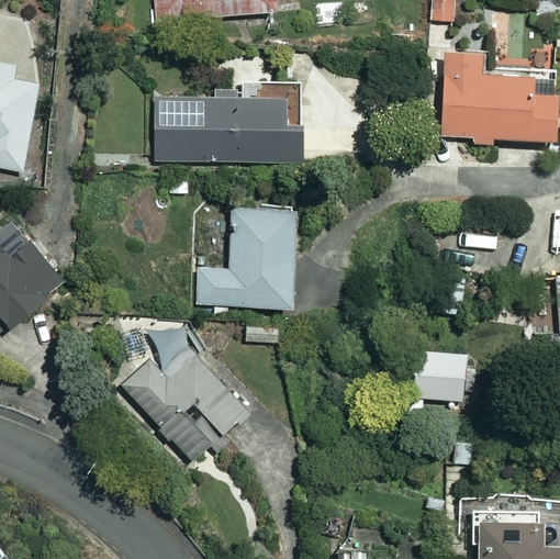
[(156,0),(159,26),(276,10),(273,0),(156,0)]
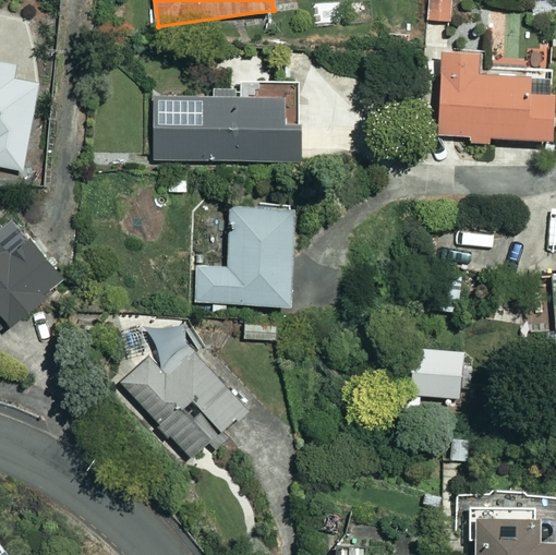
[(454,0),(426,0),(427,23),(454,23),(454,0)]
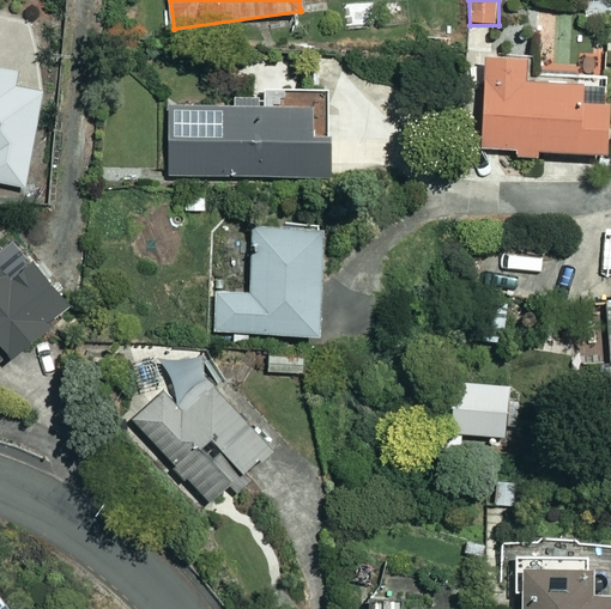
[(610,0),(587,0),(587,18),(610,17),(610,0)]
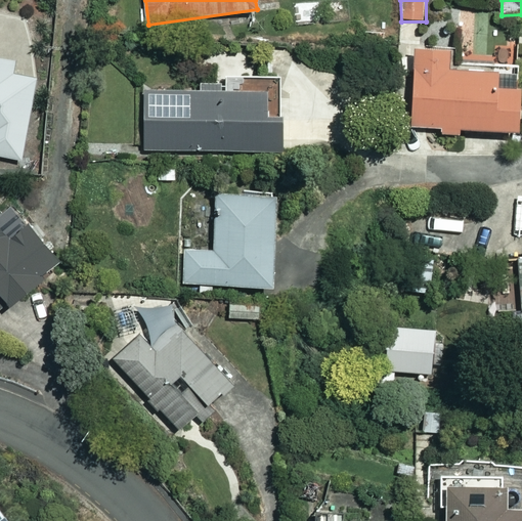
[(452,50),(414,49),(411,127),(516,130),(517,68),(452,67),(452,50)]
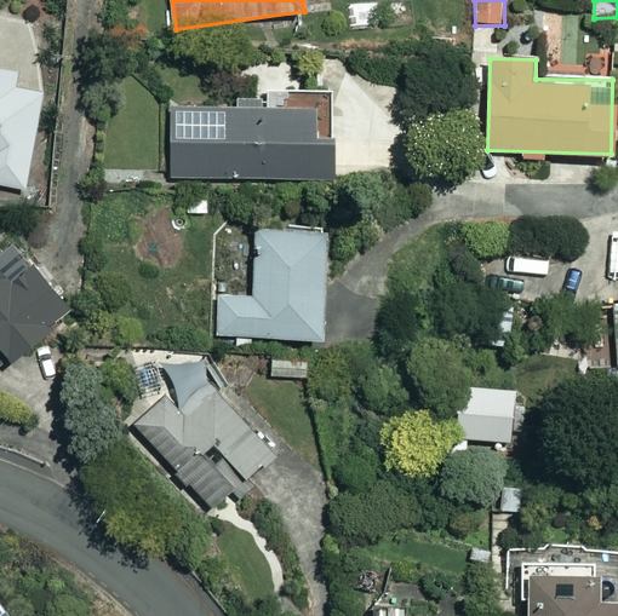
[(0,184),(27,190),(45,90),(13,84),(16,72),(0,68),(0,184)]
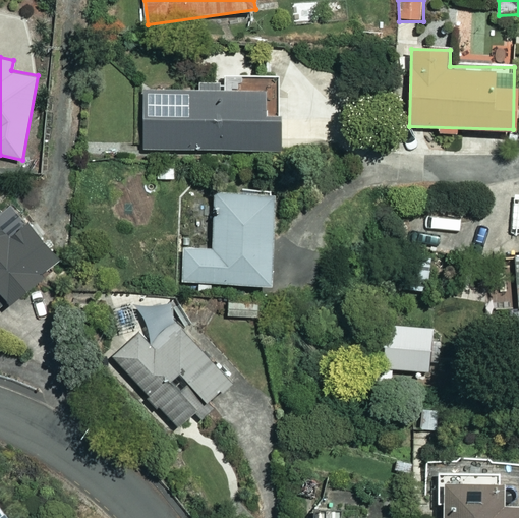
[(277,78),(242,78),(242,87),(145,88),(145,151),(277,150),(277,78)]
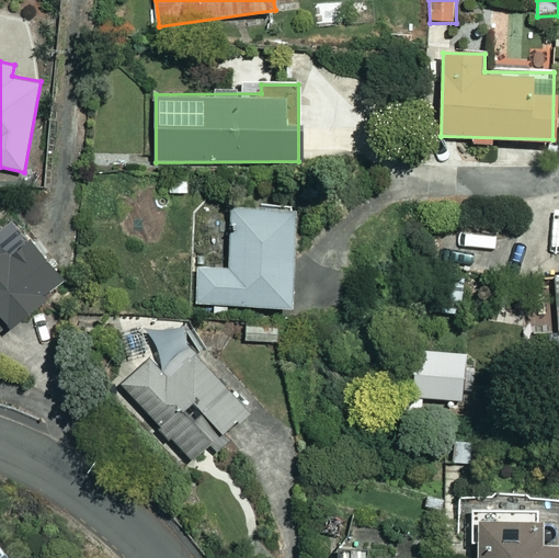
[(509,234),(506,173),(461,175),(464,236),(509,234)]
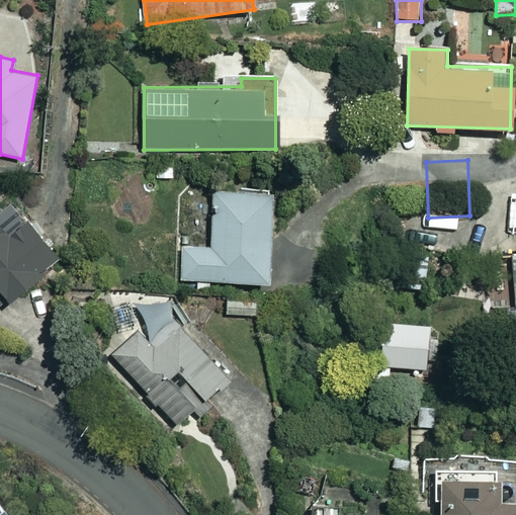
[(270,192),(213,191),(213,248),(184,248),(184,281),(269,282),(270,192)]
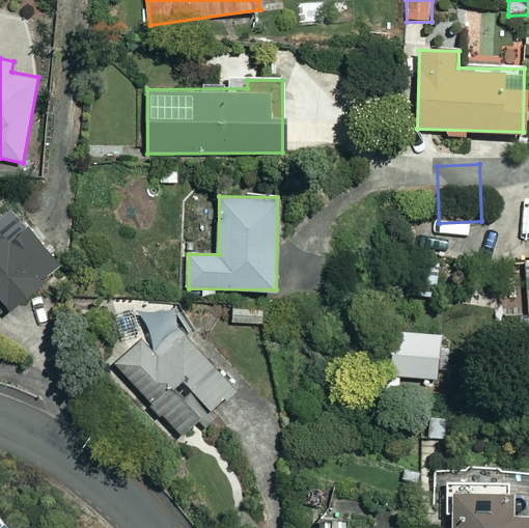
[(0,314),(60,260),(5,199),(0,203),(0,314)]
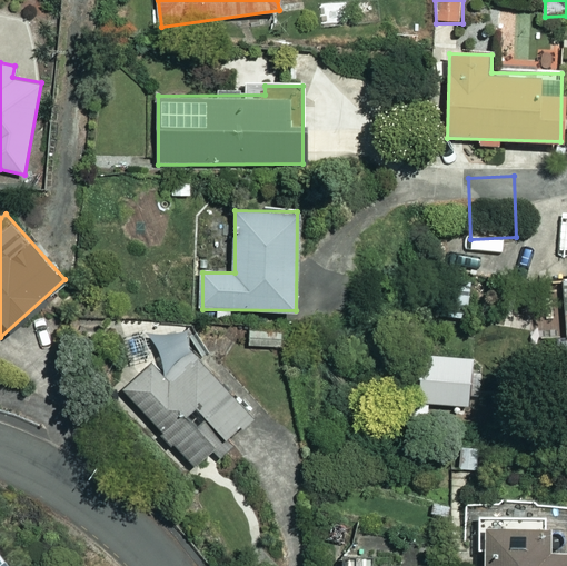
[(566,280),(536,284),(543,347),(566,344),(566,280)]
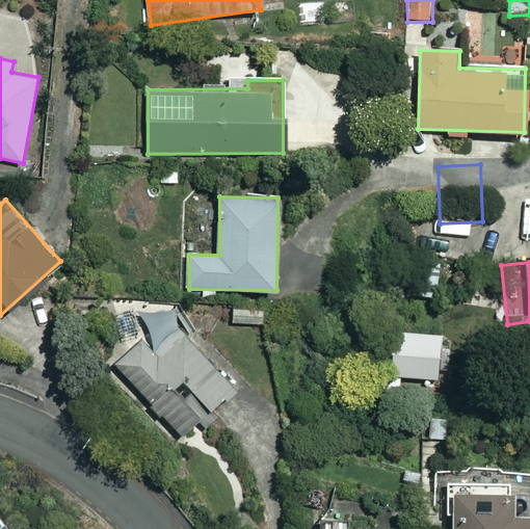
[(237,387),(170,316),(116,367),(184,438),(237,387)]
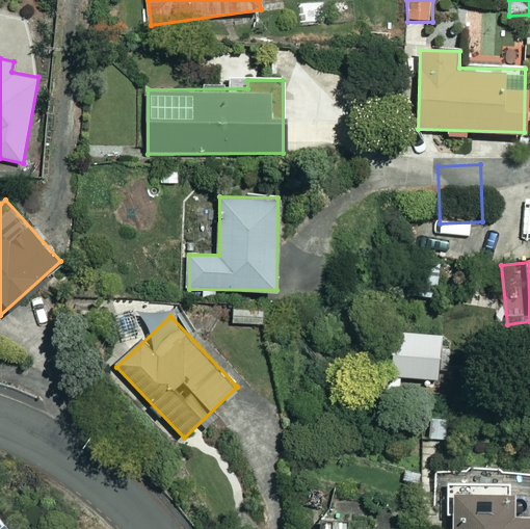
[(440,333),(393,334),(394,379),(441,378),(440,333)]
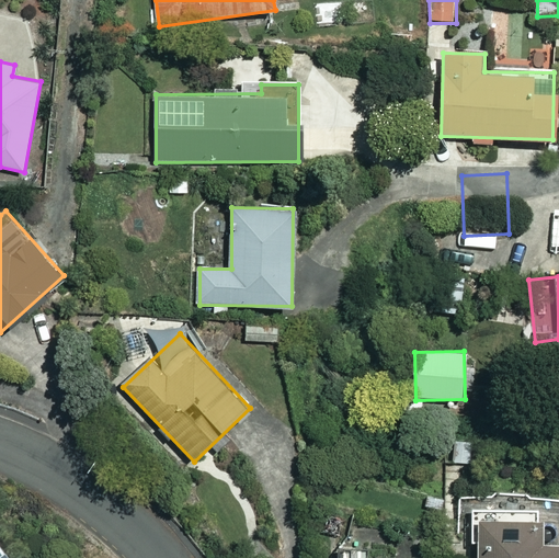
[(558,500),(469,502),(470,557),(558,557),(558,500)]
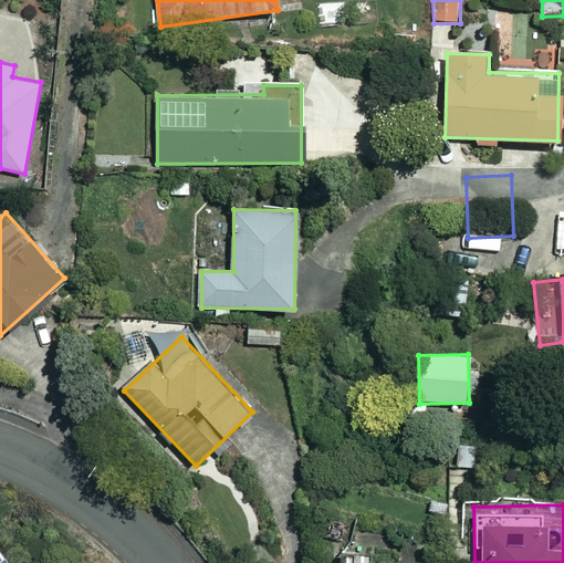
All buildings are outlined.
